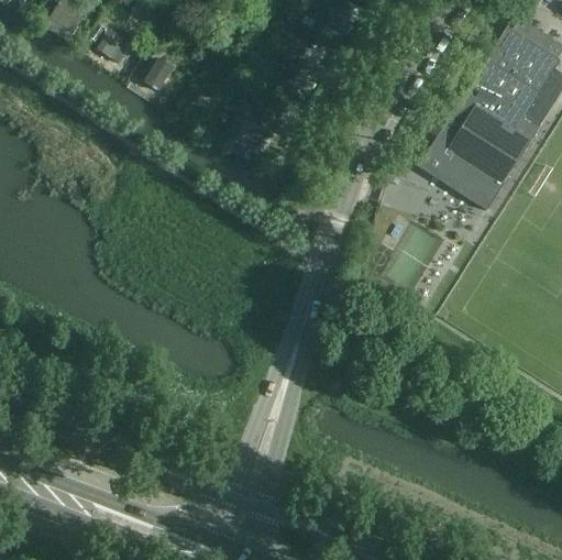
[(344,0),(331,22),(346,32),(362,8),(349,0),(344,0)]
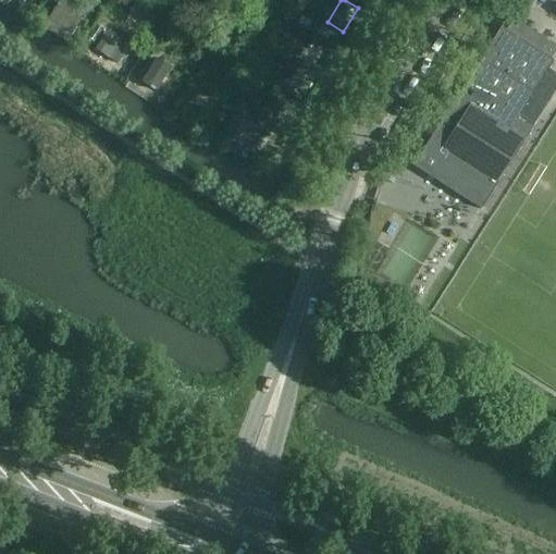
[(83,16),(60,2),(59,1),(45,25),(69,40),(72,34),(83,16)]
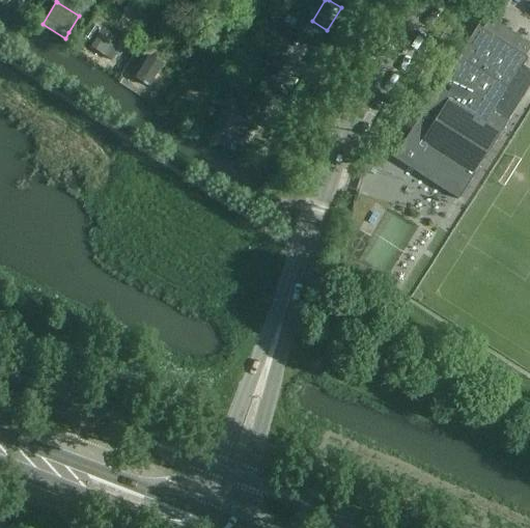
[(478,24),(447,73),(394,156),(458,197),(508,120),(494,111),(528,56),(526,54),(529,47),(529,40),(486,14),(479,25),(478,24)]
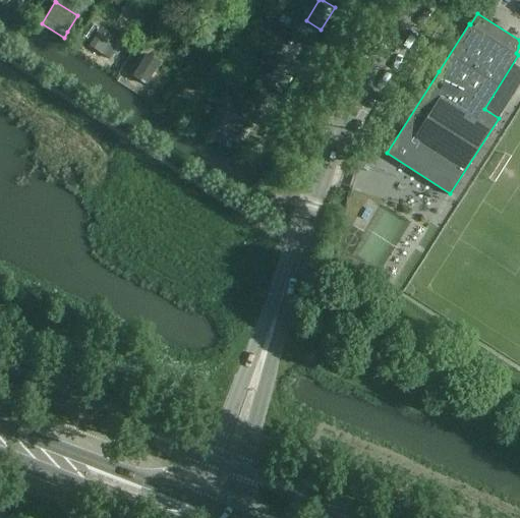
[(102,29),(90,46),(104,55),(115,37),(102,29)]
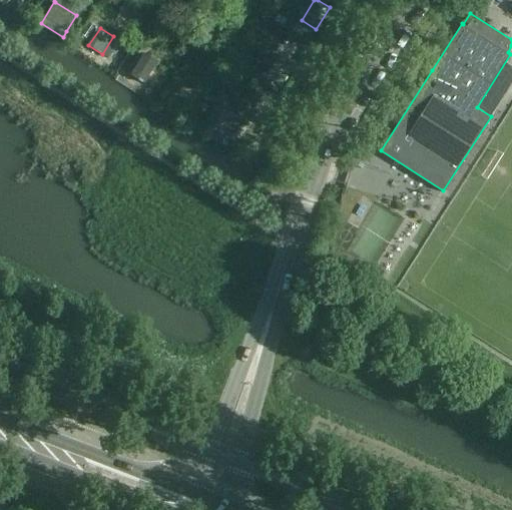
[(282,85),(297,61),(283,52),(267,75),(282,85)]
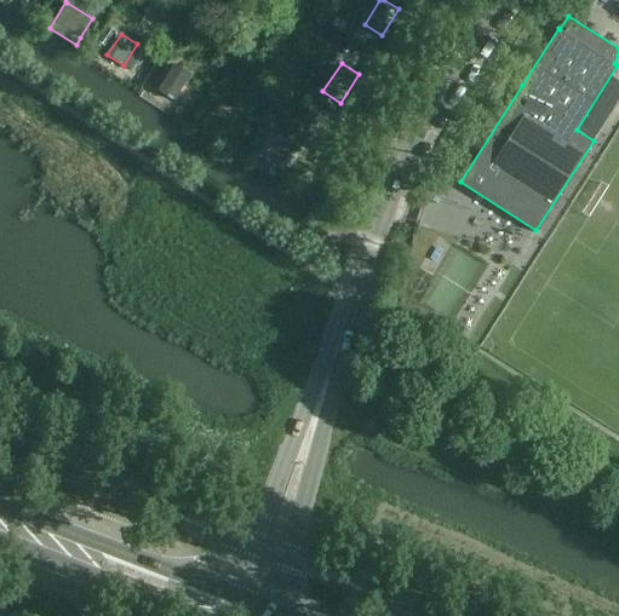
[(175,64),(156,91),(176,104),(193,76),(175,64)]
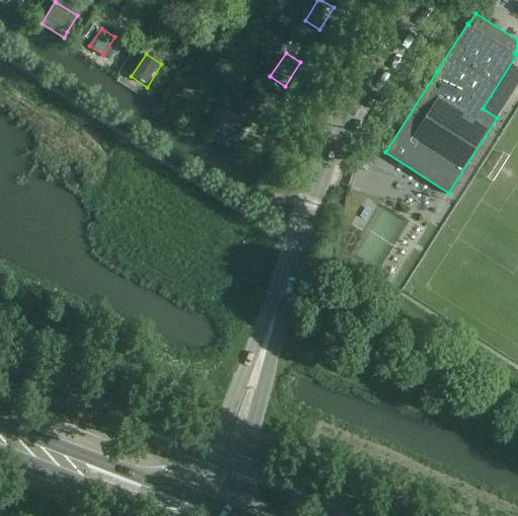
[(412,67),(403,81),(415,87),(423,74),(412,67)]
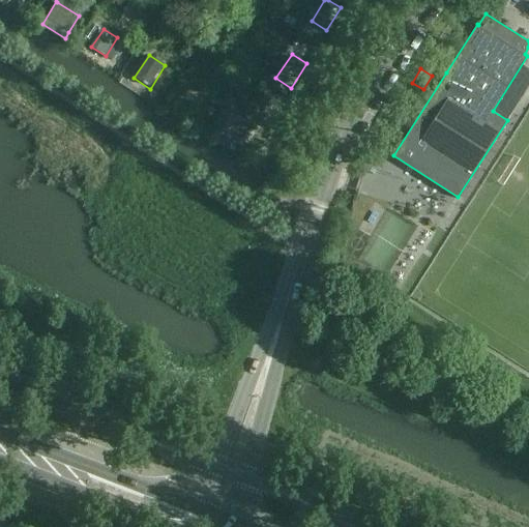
[(259,90),(251,104),(260,110),(269,96),(259,90)]
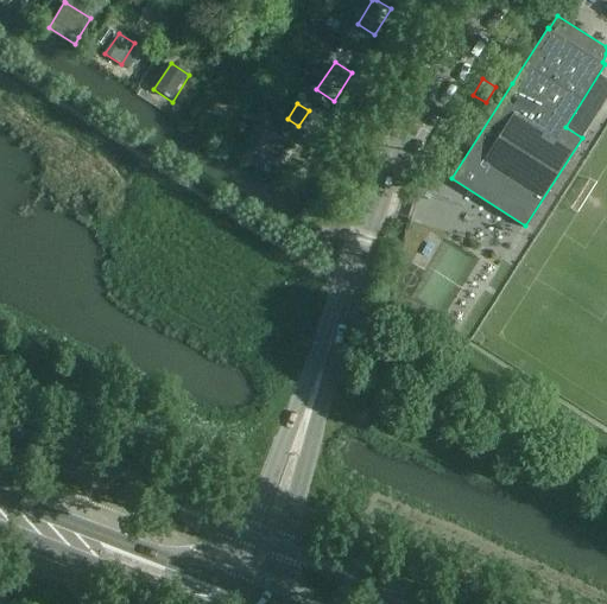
[(259,121),(244,146),(266,160),(266,159),(276,165),(290,142),(280,137),(282,135),(259,121)]
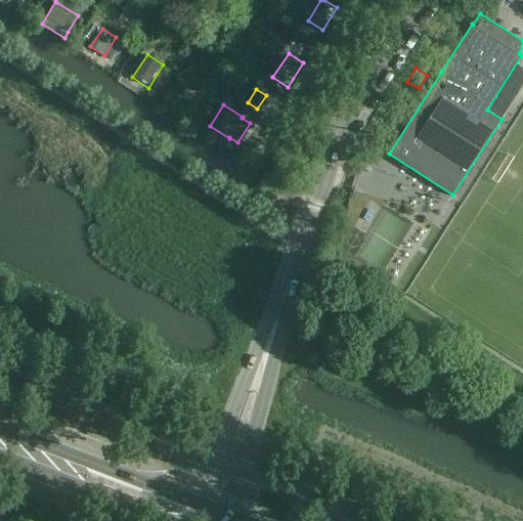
All buildings are outlined.
